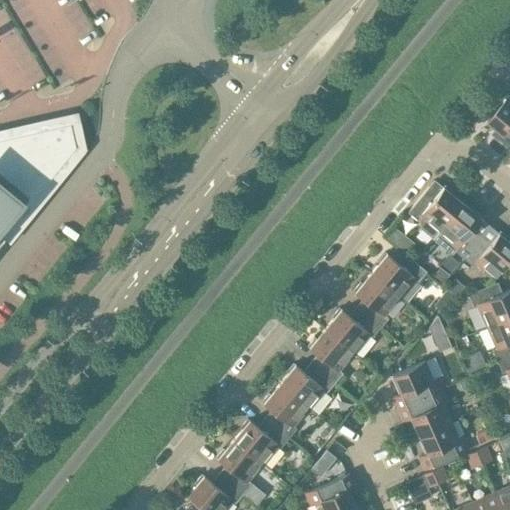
[(509,84),(487,110),(495,116),(490,122),(498,128),(493,135),(501,141),(509,148),(509,84)]
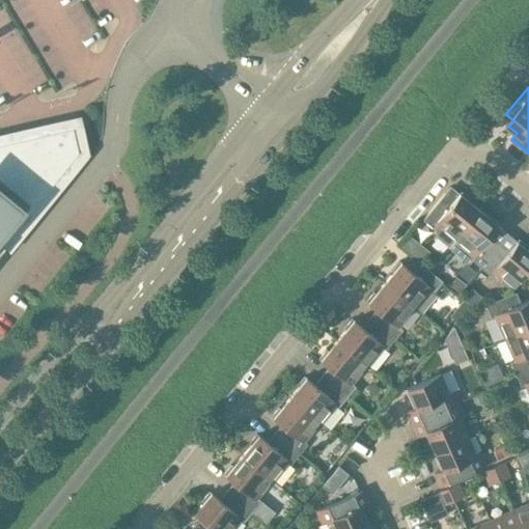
[(81,154),(75,129),(0,146),(0,241),(5,246),(6,246),(81,154)]
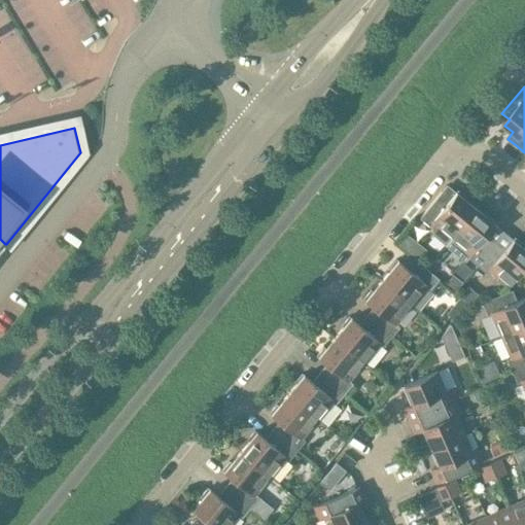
[(453,240),(480,209),(459,191),(452,201),(443,194),(421,220),(433,231),(435,237),(448,247),(453,240)]
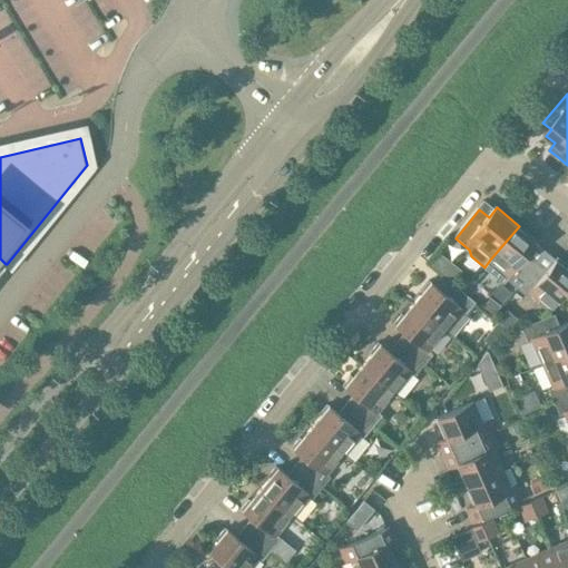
[(539,243),(519,226),(490,260),(485,267),(505,283),(507,280),(518,290),(537,266),(527,257),(539,243)]
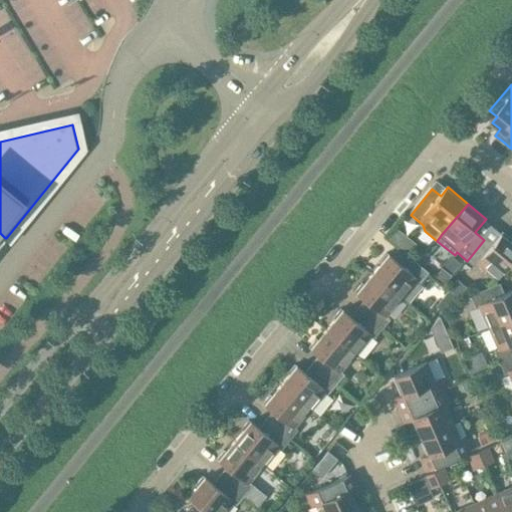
[(493,247),(484,240),(467,261),(476,268),(479,265),(498,280),(511,263),(511,239),(504,233),(493,247)]
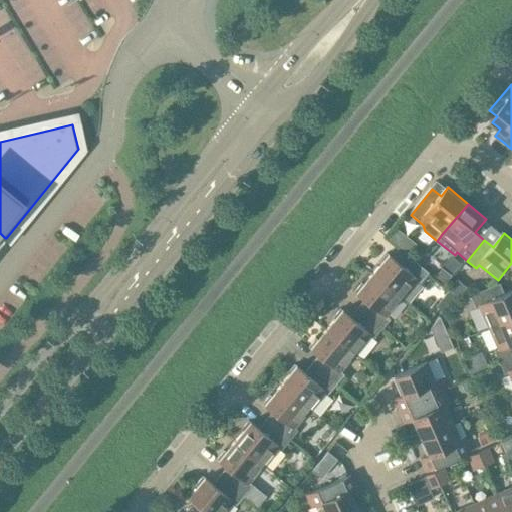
[(388,254),(371,274),(403,299),(418,281),(421,283),(430,274),(409,257),(402,266),(388,254)]
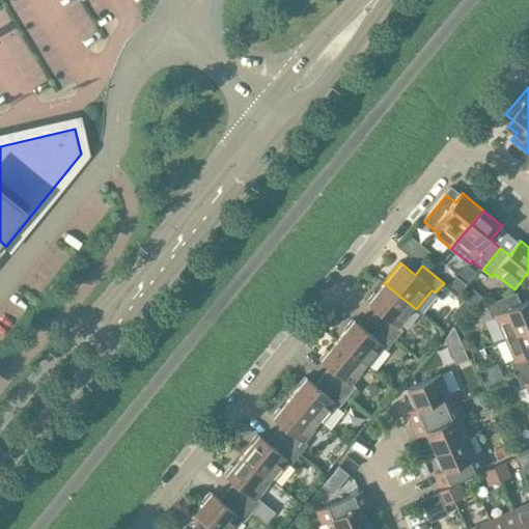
[(400,328),(416,309),(384,283),(368,302),(382,314),(374,324),(396,340),(405,331),(400,328)]
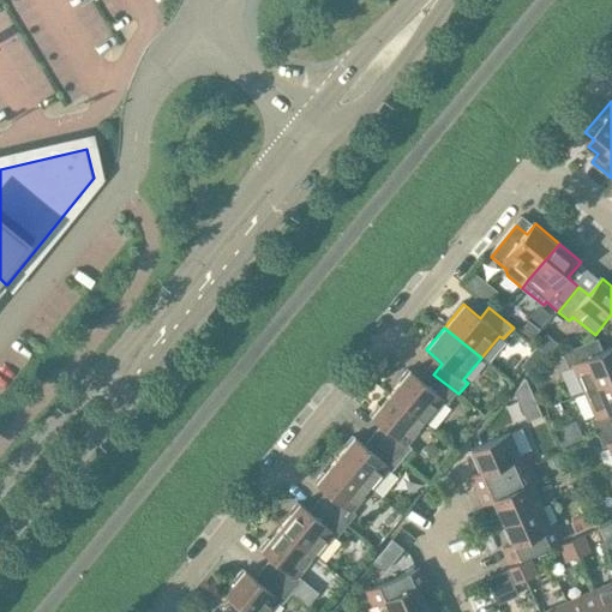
[(611,349),(599,355),(593,343),(564,355),(570,370),(575,367),(586,394),(611,382),(611,349)]
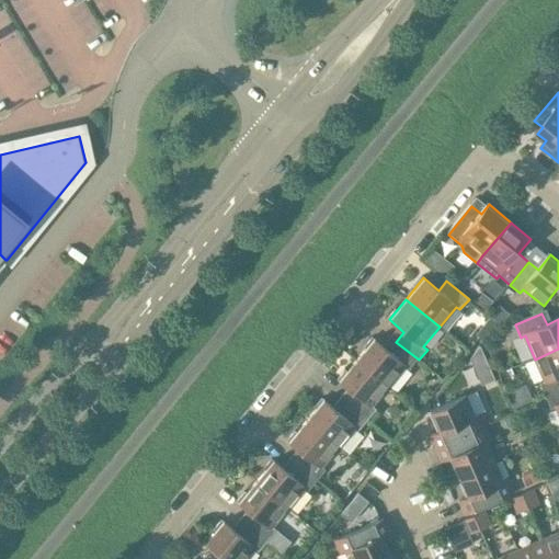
[(500,326),(491,319),(477,335),(486,342),(500,326)]
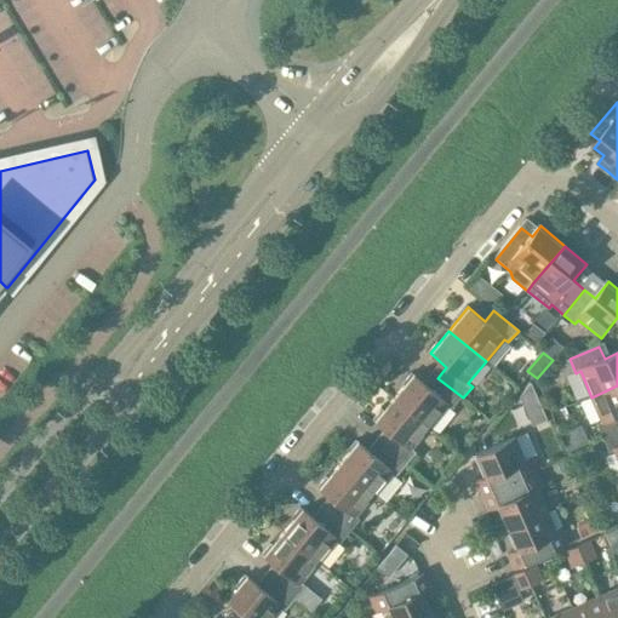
[(453,410),(463,398),(438,378),(429,388),(412,375),(394,398),(430,428),(448,406),(453,410)]
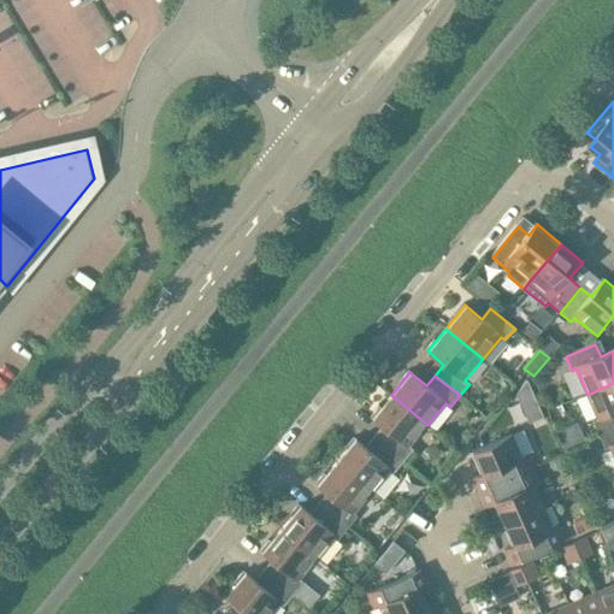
[(613,383),(588,395),(600,420),(595,423),(601,437),(613,430),(613,383)]
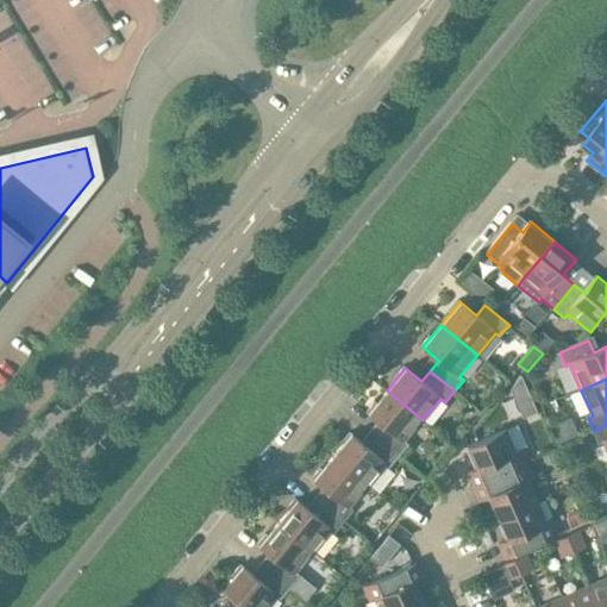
[(405,442),(423,420),(387,390),(368,413),(385,426),(375,437),(400,457),(410,445),(405,442)]
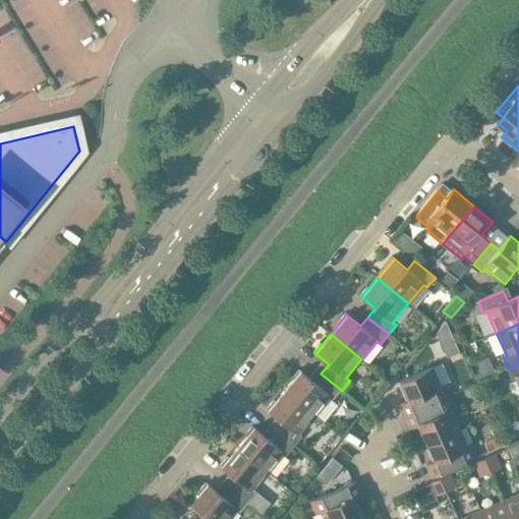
[(518,363),(508,369),(513,381),(517,379),(518,382),(518,363)]
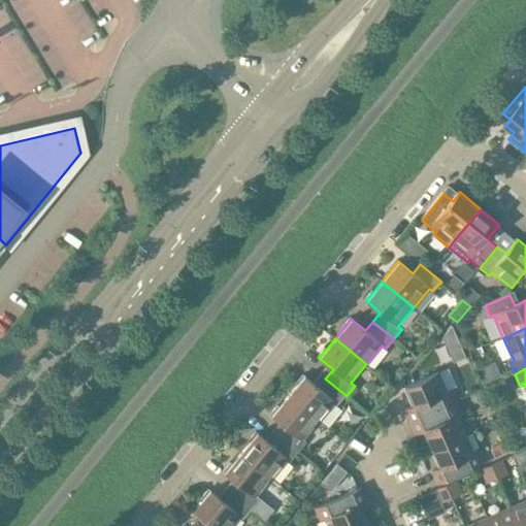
[(457,402),(452,391),(457,389),(450,370),(450,369),(406,388),(415,407),(406,411),(413,423),(457,402)]
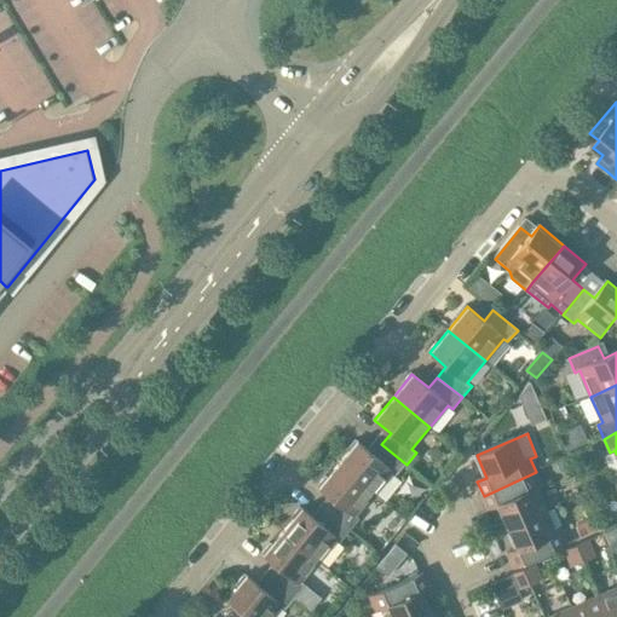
[(407,465),(381,444),(373,455),(357,440),(338,465),(374,495),(392,473),(397,476),(407,465)]
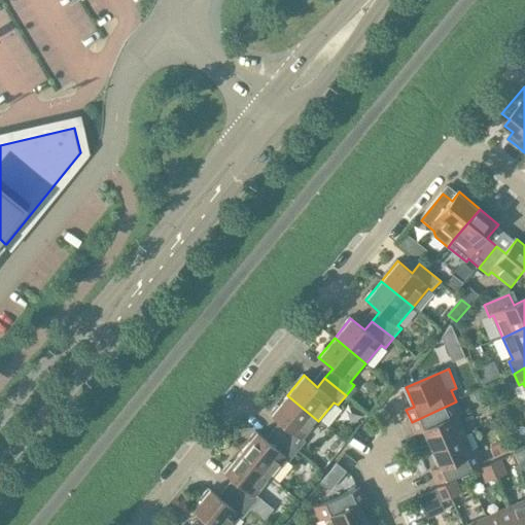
[(303,440),(318,421),(287,395),(271,415),(285,426),(278,435),(299,452),(307,443),(303,440)]
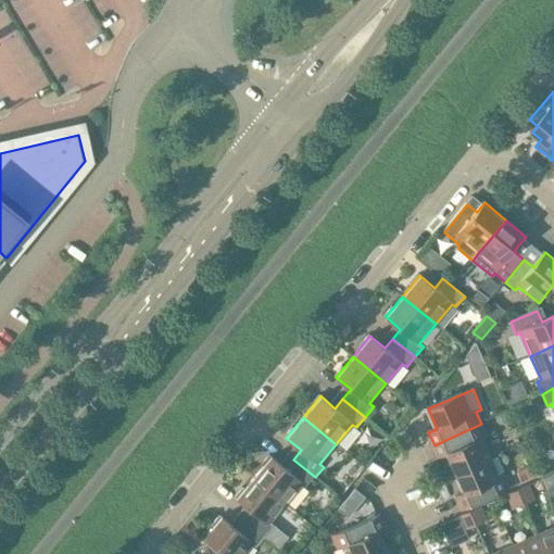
[(482,439),(487,437),(481,424),(435,445),(440,457),(448,454),(456,474),(491,458),(482,439)]
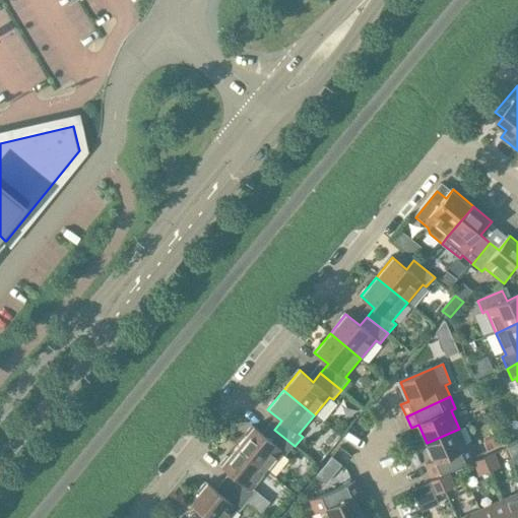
[(286,456),(295,446),(274,430),(266,438),(253,427),(237,446),(268,471),(283,453),(286,456)]
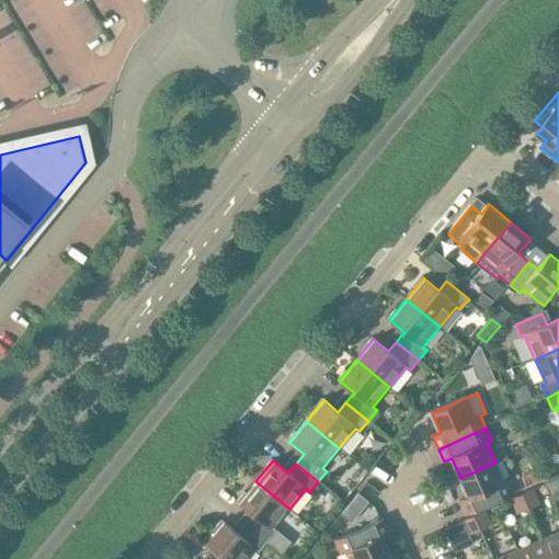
[(504,482),(495,463),(460,478),(469,498),(460,501),(467,514),(514,493),(509,480),(504,482)]
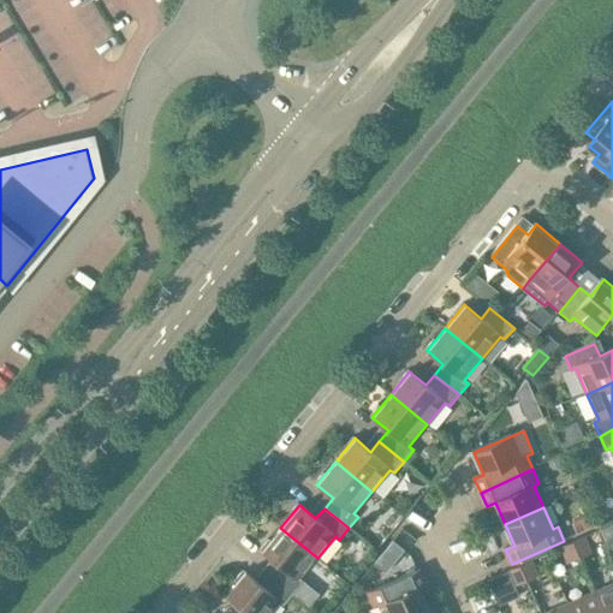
[(299,579),(317,558),(280,528),(261,551),(278,564),(269,575),(293,595),(303,583),(299,579)]
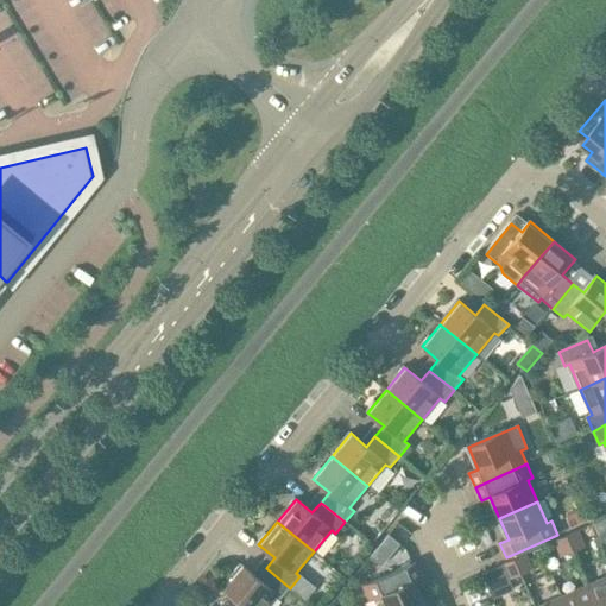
[(580,532),(567,537),(574,553),(586,548),(580,532)]
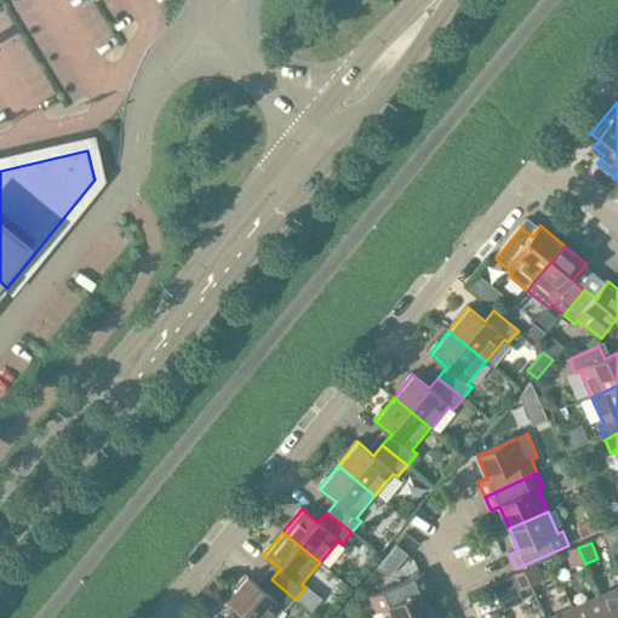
[(585,564),(578,548),(566,554),(572,570),(585,564)]
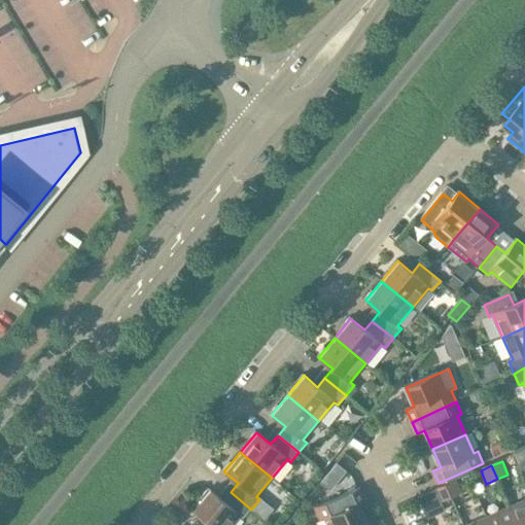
[(456,481),(446,486),(452,498),(462,494),(456,481)]
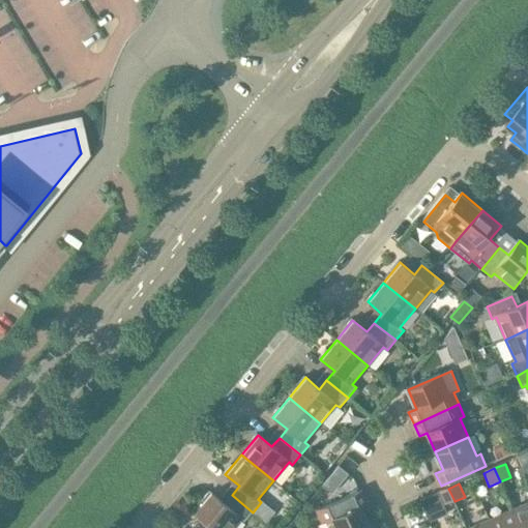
[(455,501),(448,489),(439,493),(420,501),(430,523),(447,515),(443,506),(444,505),(455,501)]
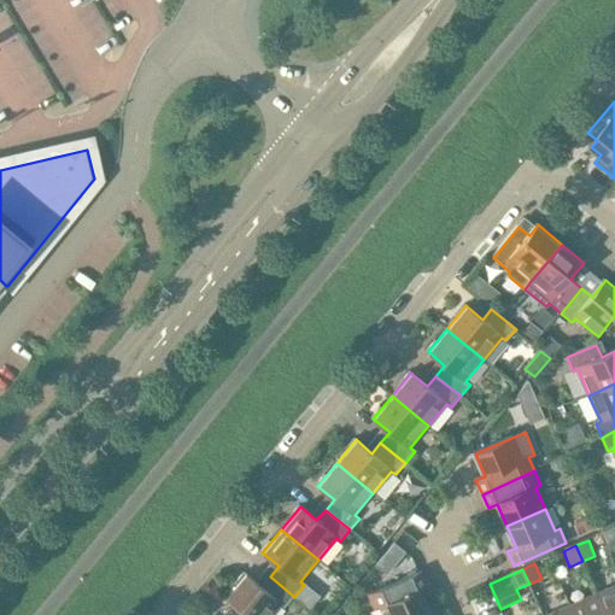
[(422,573),(369,596),(376,610),(381,608),(384,614),(426,614),(429,613),(420,591),(429,587),(422,573)]
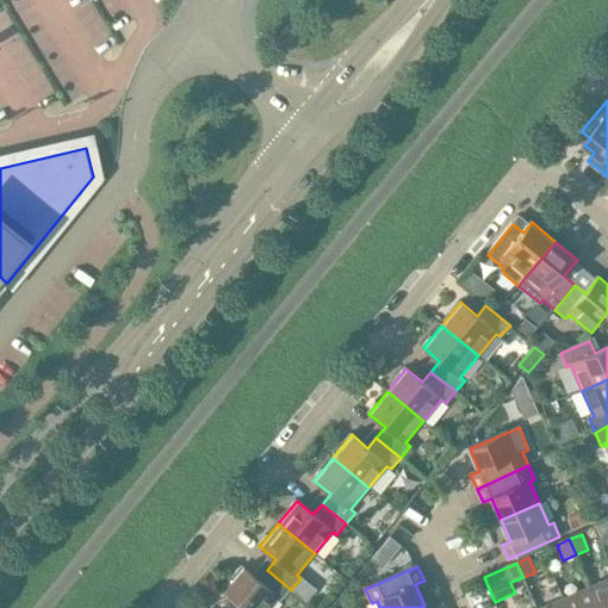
[(281,602),(291,590),(267,570),(259,581),(242,568),(223,590),(243,607),(270,607),(278,599),(281,602)]
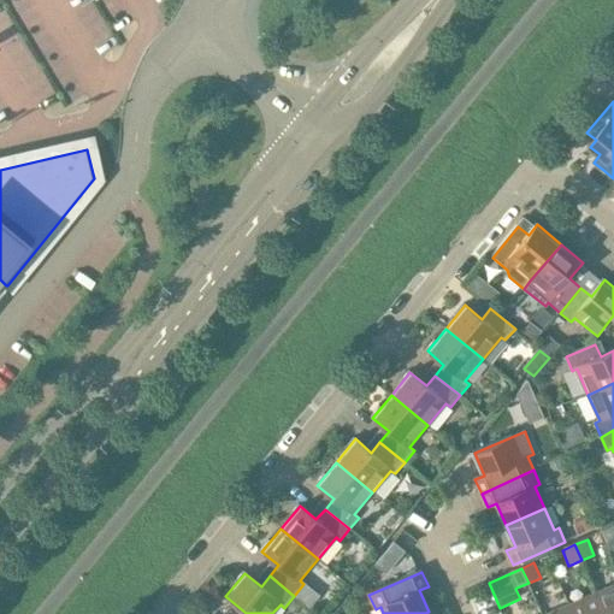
[(613,586),(597,595),(604,613),(613,613),(613,586)]
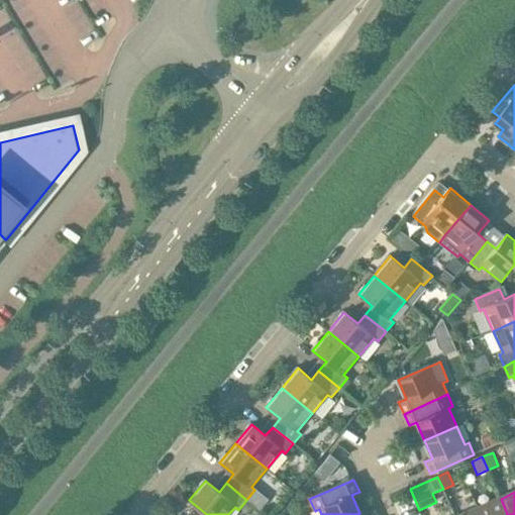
[(507,514),(501,499),(479,508),(481,514),(507,514)]
